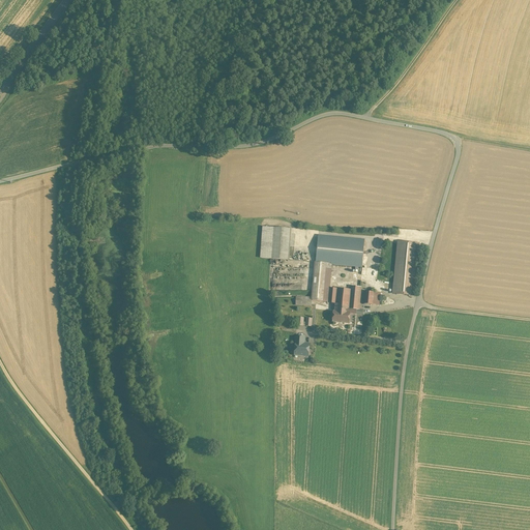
[(274,228),(264,227),(262,258),(272,259),(274,228)]
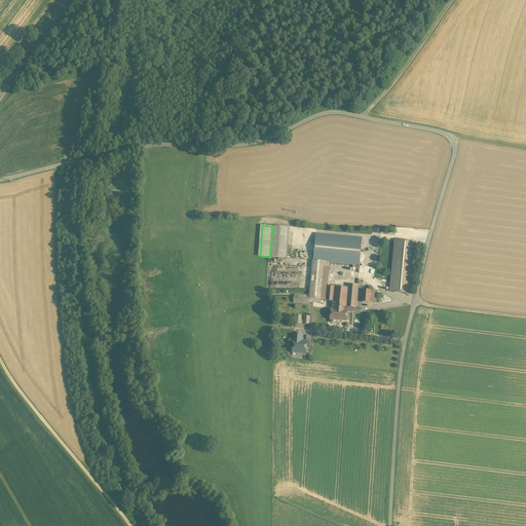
[(288,227),(272,226),(270,257),(271,257),(286,258),(288,227)]
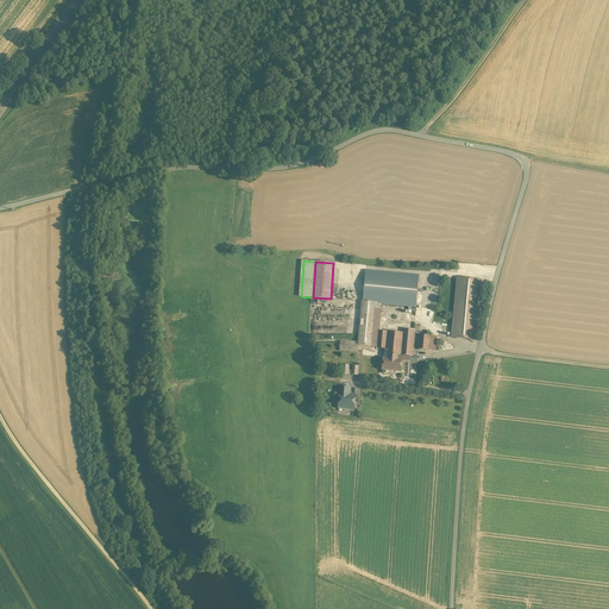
[(419,276),(365,271),(363,301),(381,303),(416,307),(419,276)]
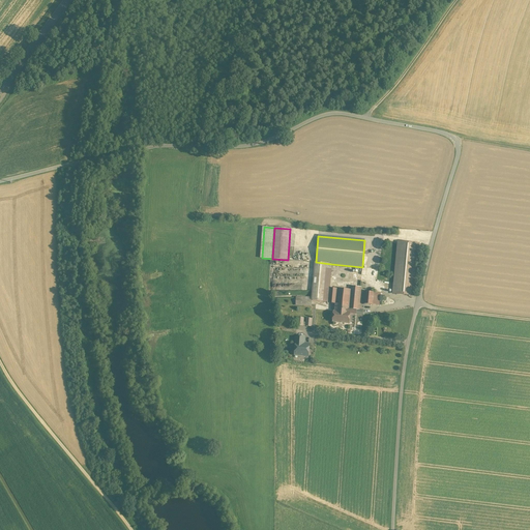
[(419,244),(399,242),(393,294),(414,296),(419,244)]
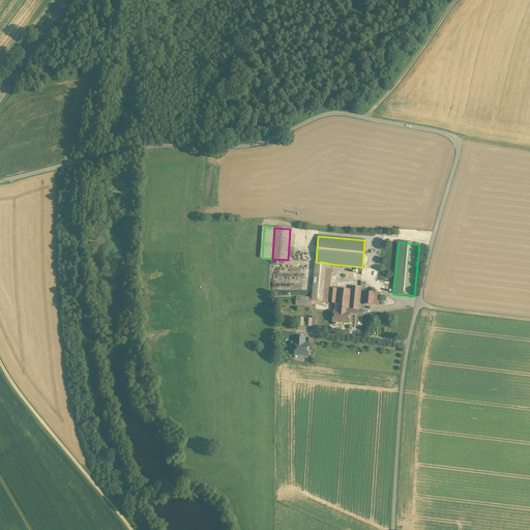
[(288,260),(273,259),(271,291),(312,291),(310,262),(288,260)]
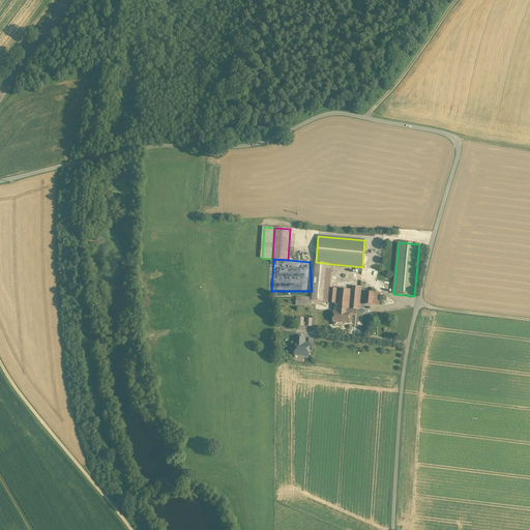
[(316,262),(314,284),(324,285),(323,301),(328,302),(329,289),(329,288),(331,264),(316,262)]
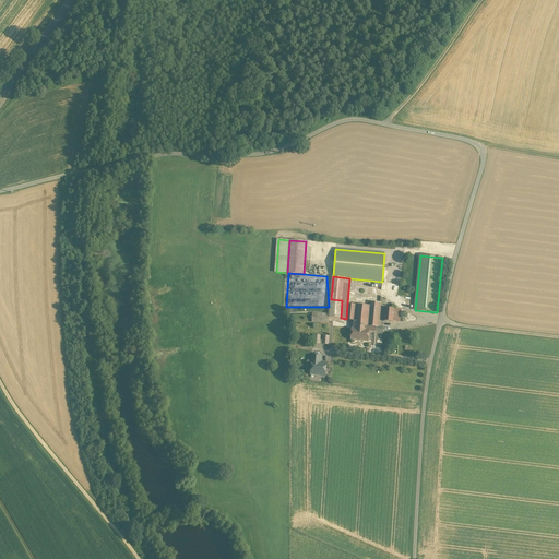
[(342,300),(331,299),(330,317),(341,318),(342,300)]
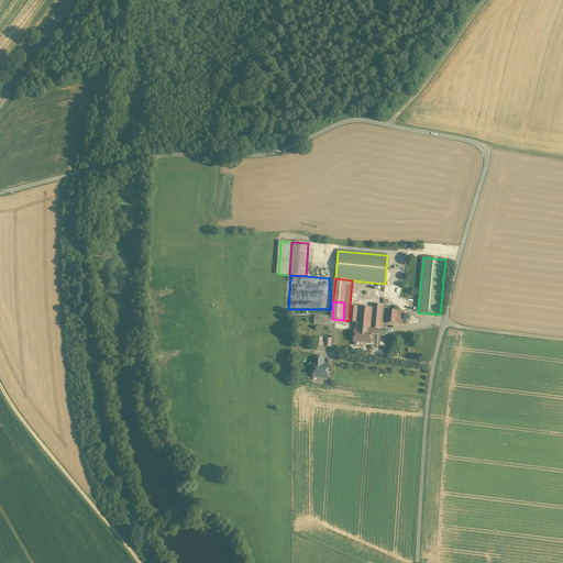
[(373,309),(350,307),(349,321),(356,321),(356,327),(381,329),(383,306),(373,305),(373,309)]
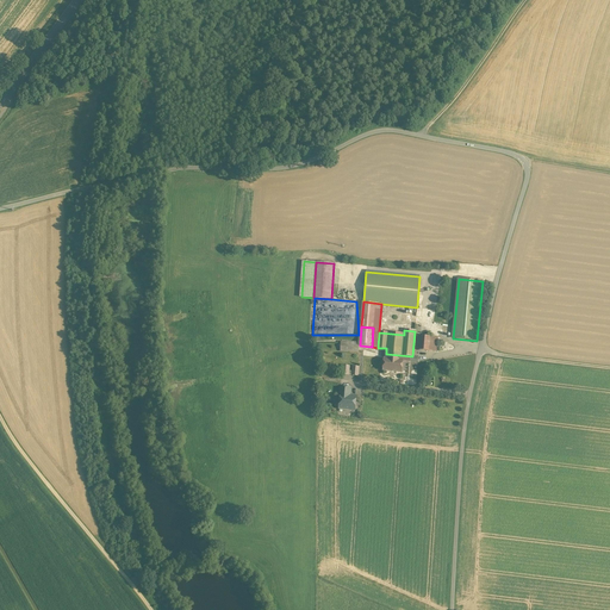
[(430,337),(421,336),(419,350),(429,352),(430,337)]
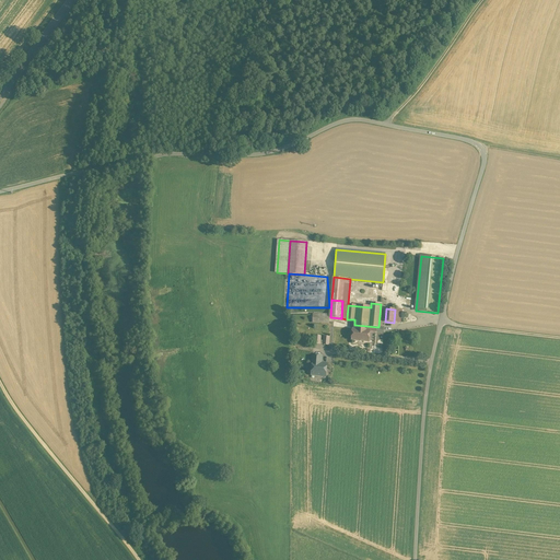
[(378,327),(354,325),(353,329),(352,328),(351,340),(370,342),(370,331),(376,333),(377,327),(378,327)]
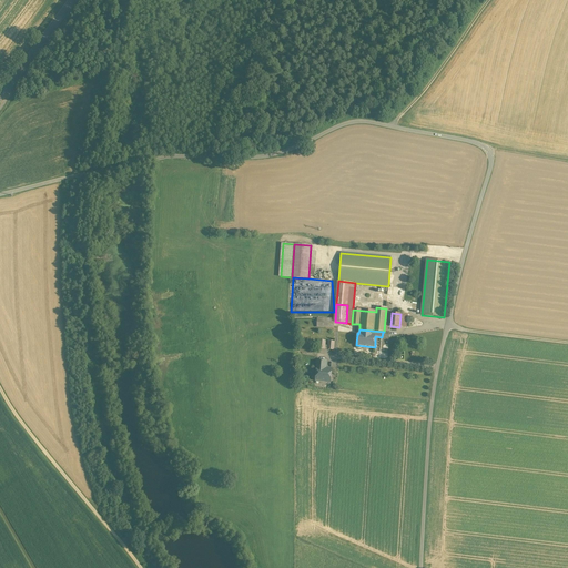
[(325,365),(317,364),(316,378),(322,378),(322,381),(326,381),(326,379),(331,379),(332,369),(325,369),(325,365)]
